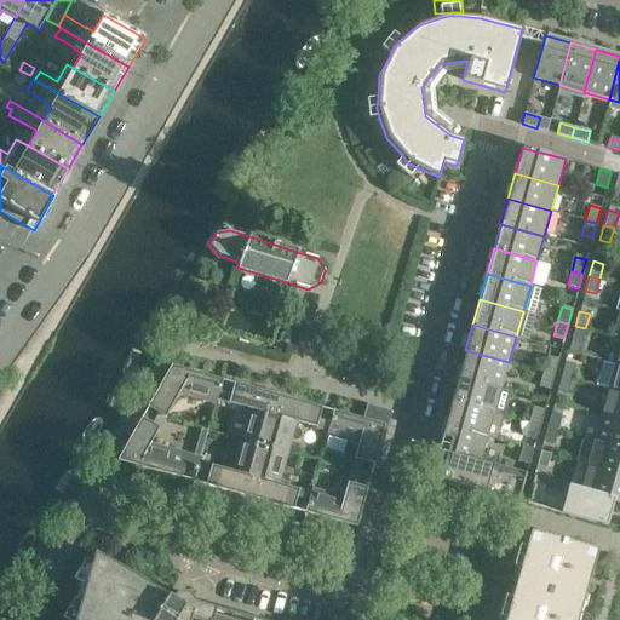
[(581,343),(585,328),(575,326),(570,340),(581,343)]
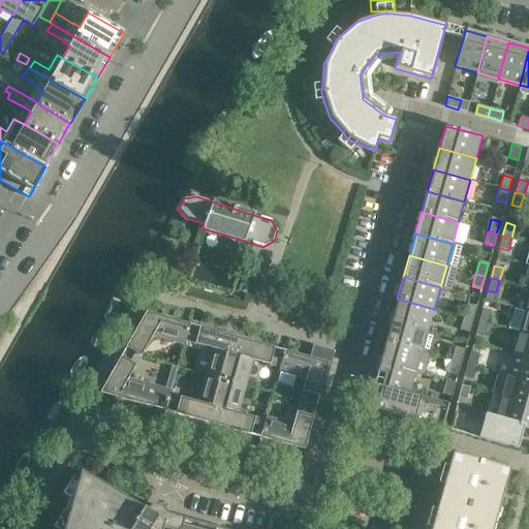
[(250,283),(241,280),(237,291),(246,296),(250,283)]
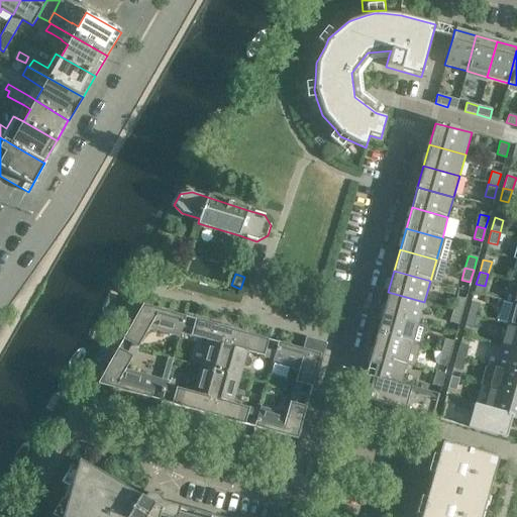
[(388,292),(383,313),(418,323),(424,302),(388,292)]
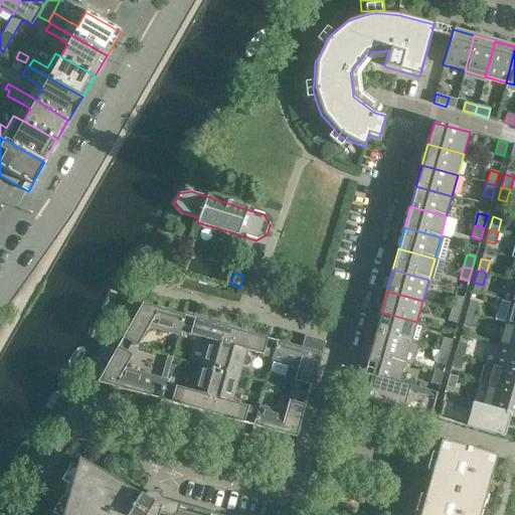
[(460,311),(464,299),(455,297),(452,309),(460,311)]
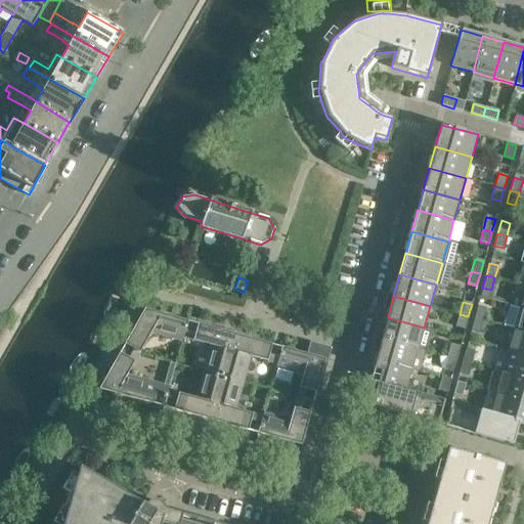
[(483,320),(486,308),(477,306),(474,318),(483,320)]
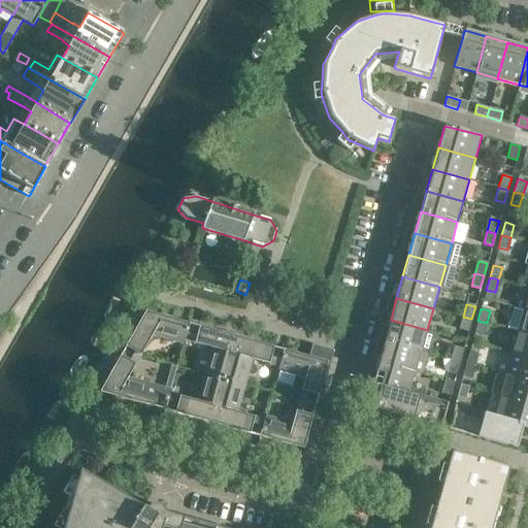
[(527,310),(523,309),(517,331),(527,334),(527,310)]
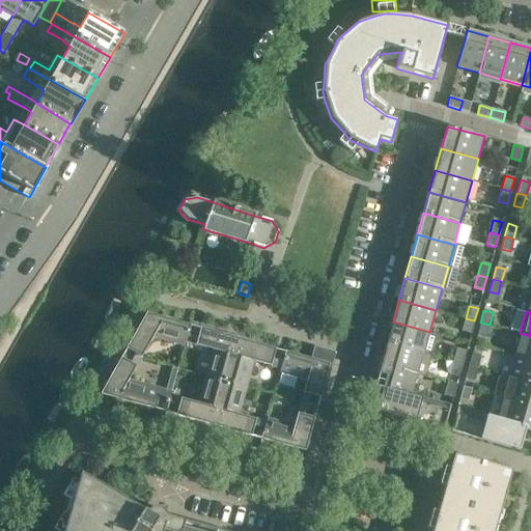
[(146,313),(127,348),(121,358),(136,366),(141,357),(152,337),(185,346),(186,341),(189,330),(190,325),(146,313)]
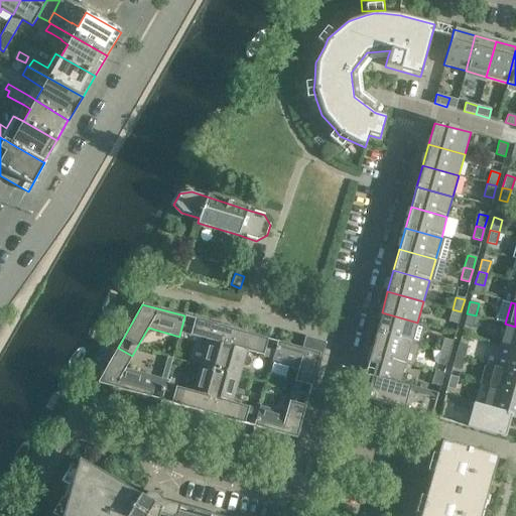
[(458,324),(461,311),(453,309),(448,321),(458,324)]
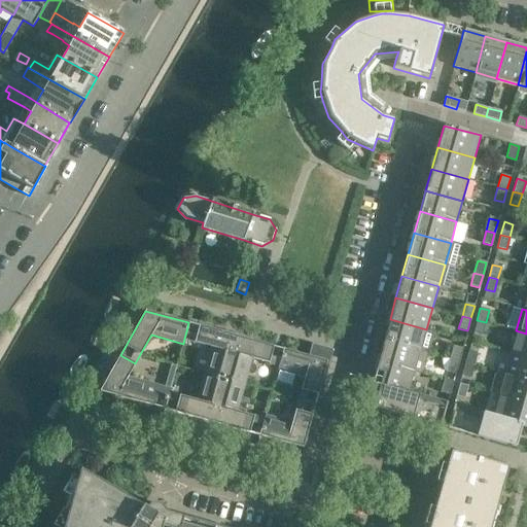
[(390,319),(384,340),(421,350),(426,329),(390,319)]
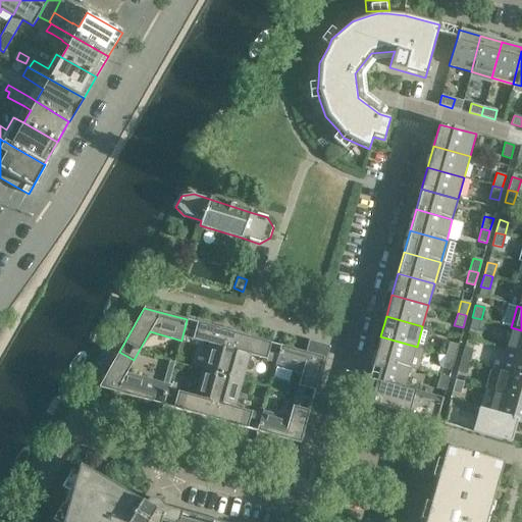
[(477,331),(481,319),(472,317),(469,329),(477,331)]
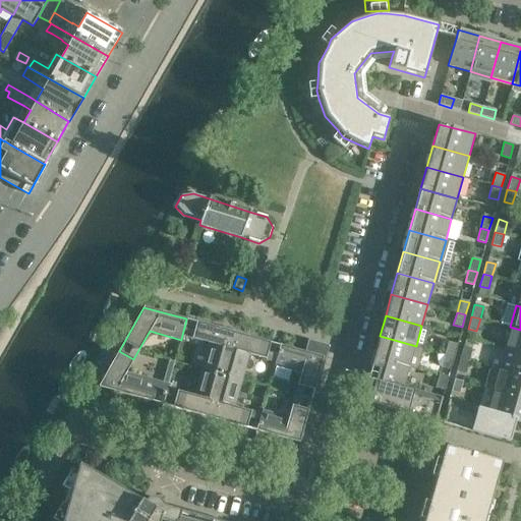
[(186,319),(182,336),(191,339),(192,338),(208,343),(200,369),(222,375),(233,332),(186,319)]
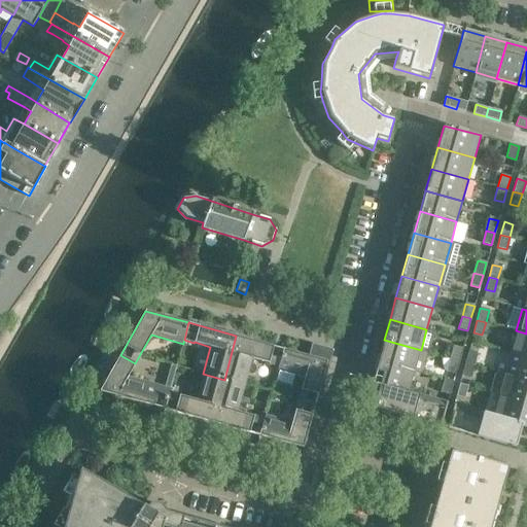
[(526,334),(516,330),(510,352),(526,356),(526,334)]
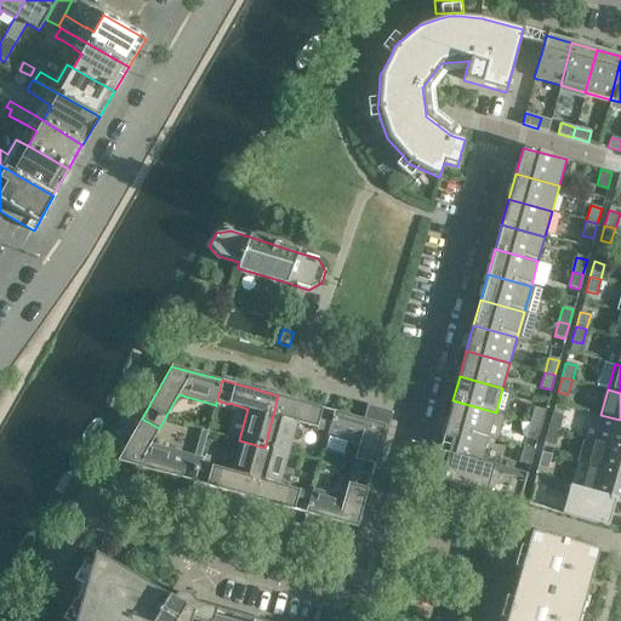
[(278,396),(265,448),(289,454),(297,422),(329,431),(335,411),(278,396)]
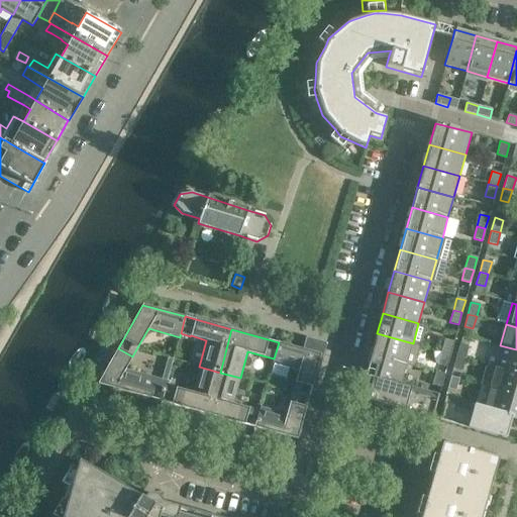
[(377,333),(371,354),(407,365),(413,343),(377,333)]
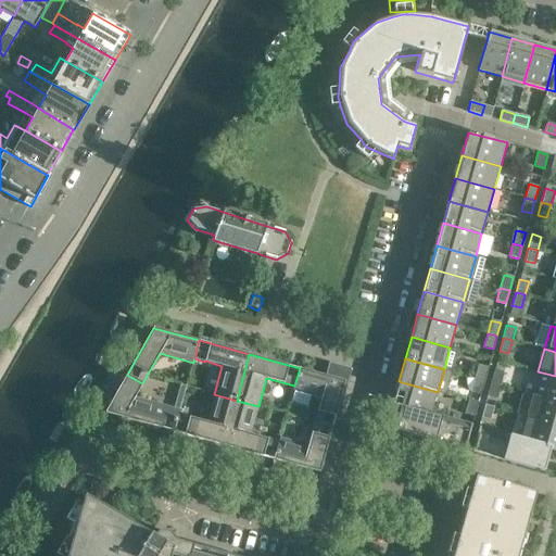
[(484,381),(488,368),(478,365),(475,378),(484,381)]
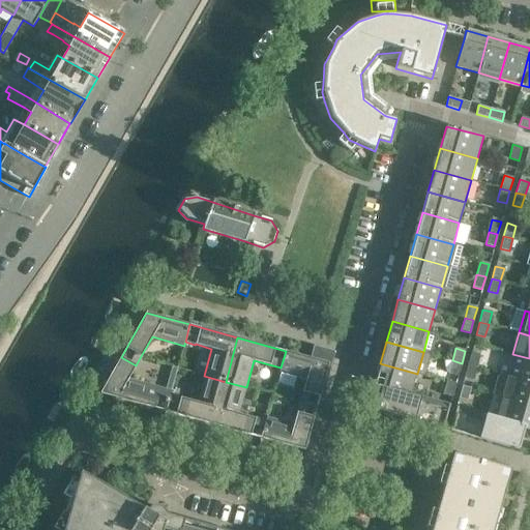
[(280,373),(281,372),(306,380),(302,391),(301,391),(298,402),(317,407),(328,363),(286,351),(285,355),(280,373)]
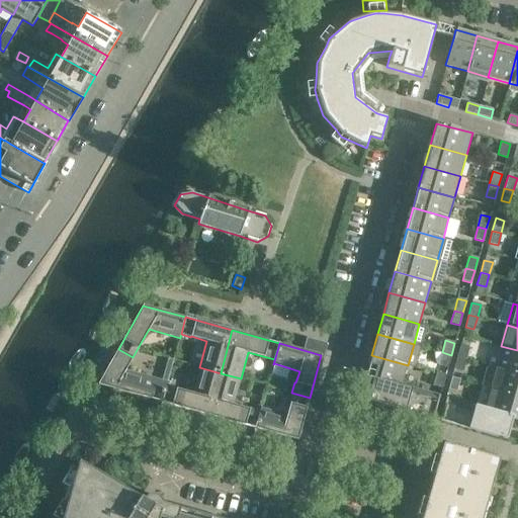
[(466,359),(469,347),(461,345),(457,357),(466,359)]
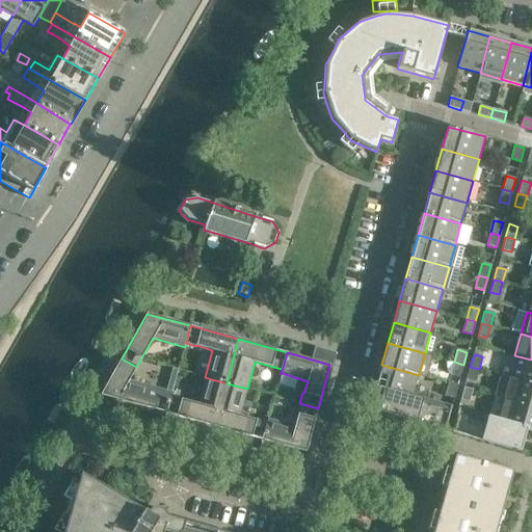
[(531,360),(514,355),(508,377),(531,383),(531,360)]
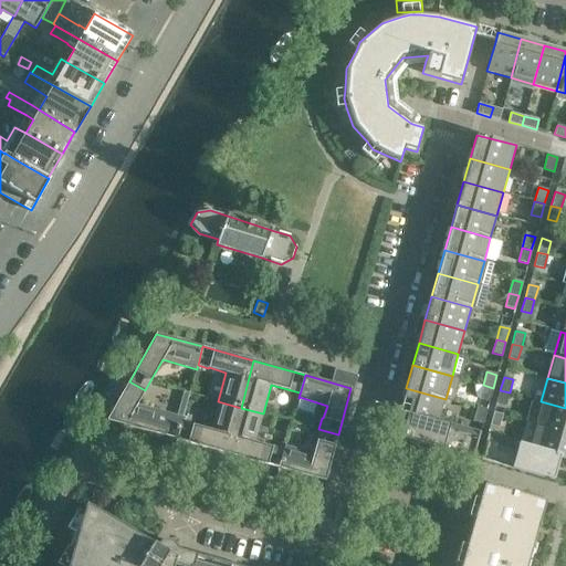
[(145,390),(129,381),(107,420),(177,439),(181,426),(182,420),(184,417),(137,404),(145,390)]
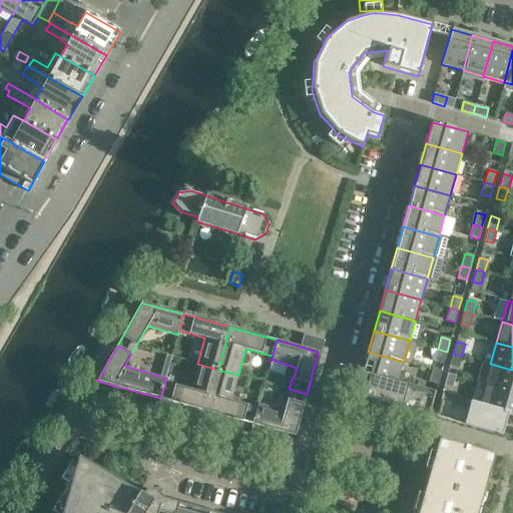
[(443,364),(447,352),(438,350),(435,361),(443,364)]
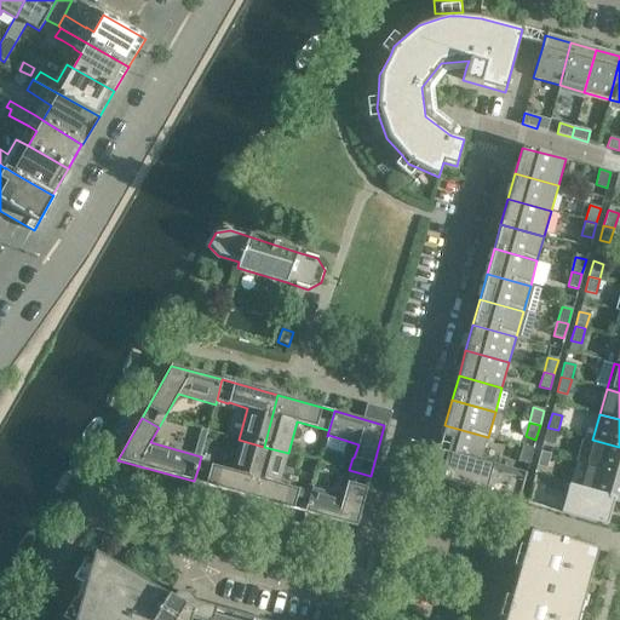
[(437,451),(446,453),(481,463),(481,460),(488,437),(445,425),(437,451)]
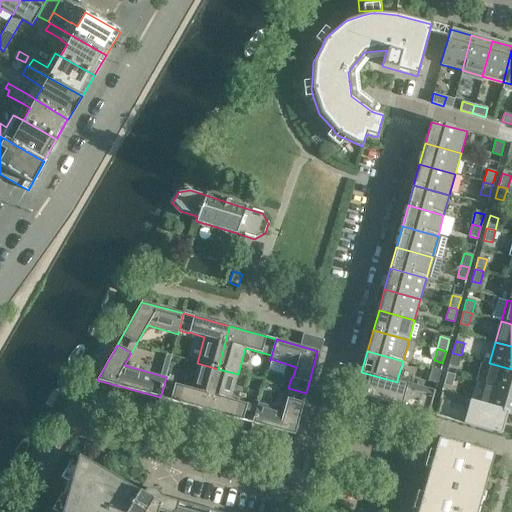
[(458,367),(461,355),(453,353),(449,365),(458,367)]
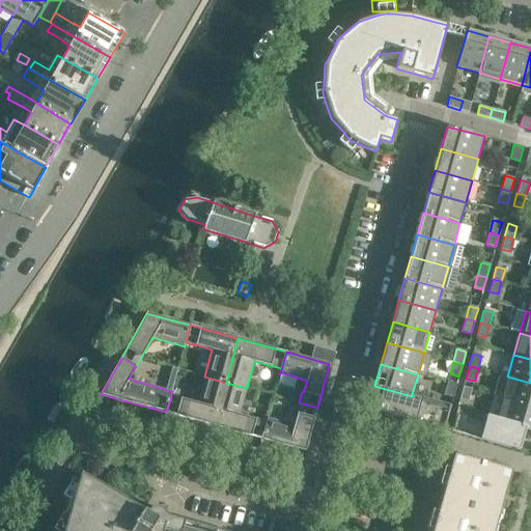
[(166,412),(176,415),(215,425),(226,383),(204,376),(197,402),(171,395),(166,412)]
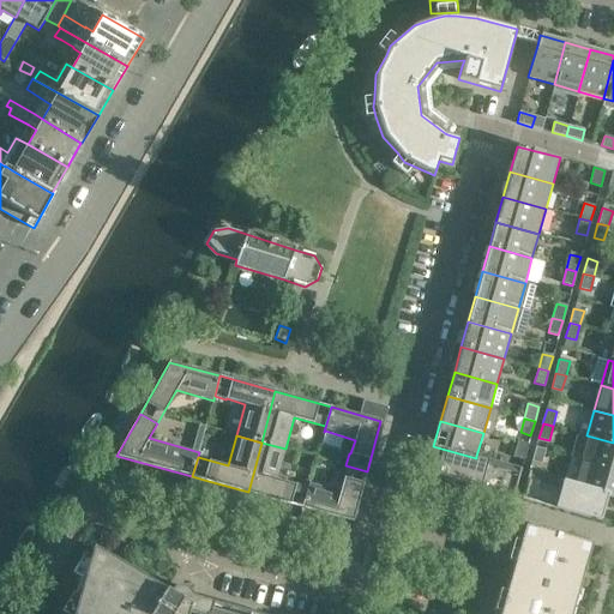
[(613,443),(587,435),(581,461),(613,469),(613,443)]
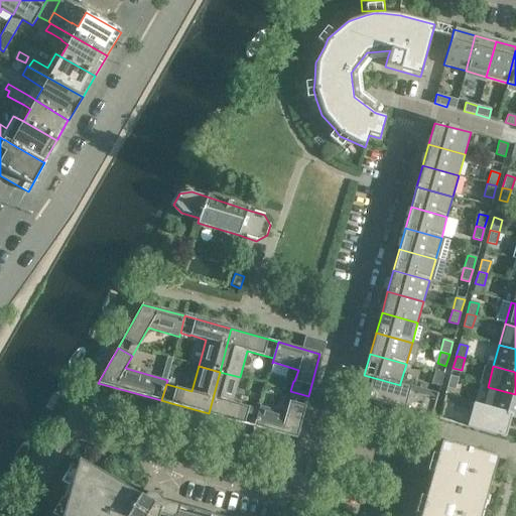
[(431,383),(440,386),(444,373),(434,370),(431,383)]
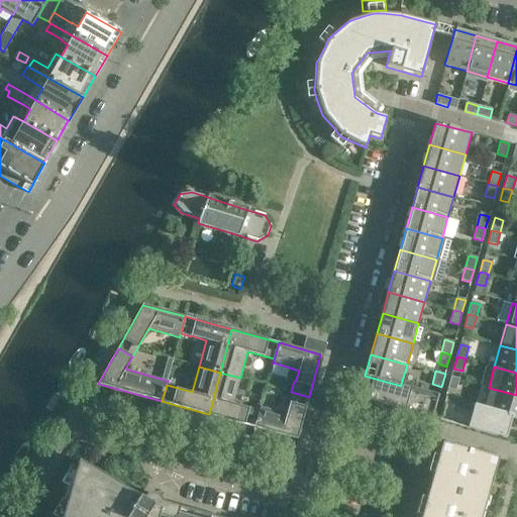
[(220,373),(209,414),(255,427),(260,411),(233,404),(240,378),(220,373)]
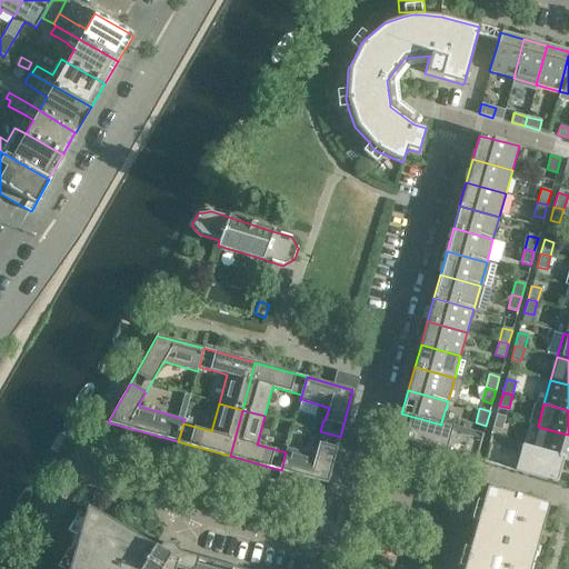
[(496,413),(492,427),(502,430),(506,417),(496,413)]
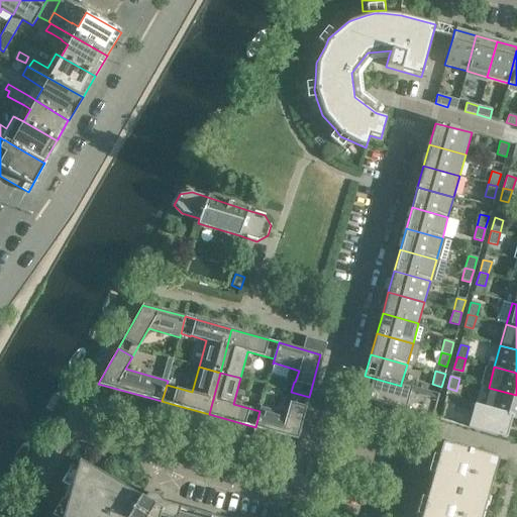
[(372,378),(367,399),(432,418),(439,395),(411,386),(411,387),(401,384),(401,386),(372,378)]
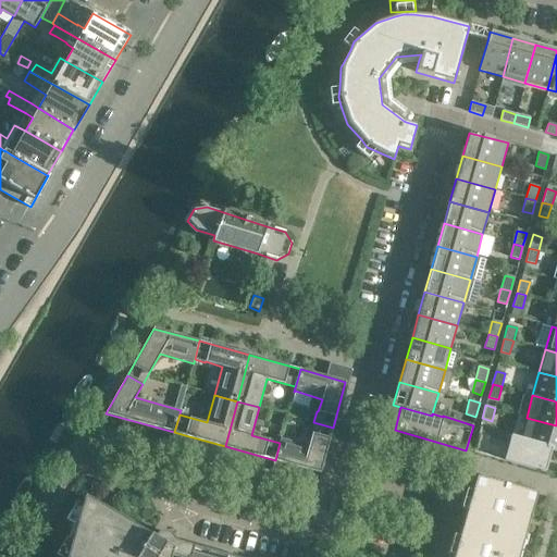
[(556,425),(527,418),(520,438),(552,447),(551,449),(556,452),(556,425)]
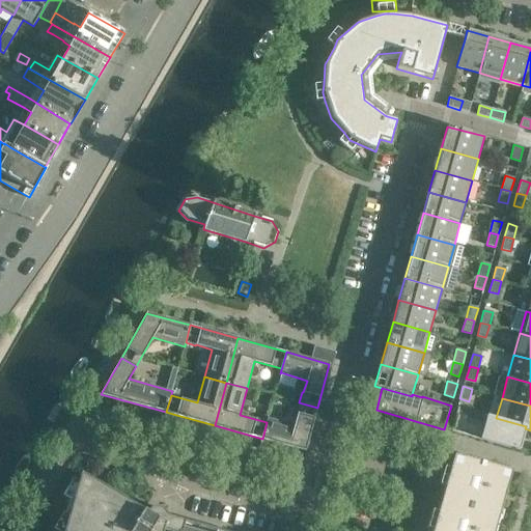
[(317,408),(299,402),(296,414),(298,414),(295,425),(269,417),(267,422),(262,439),(305,451),(317,408)]
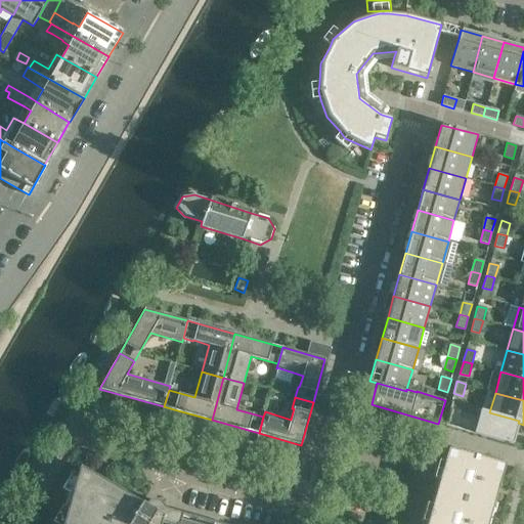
[(519,421),(489,412),(451,401),(445,425),(512,444),(518,423),(519,421)]
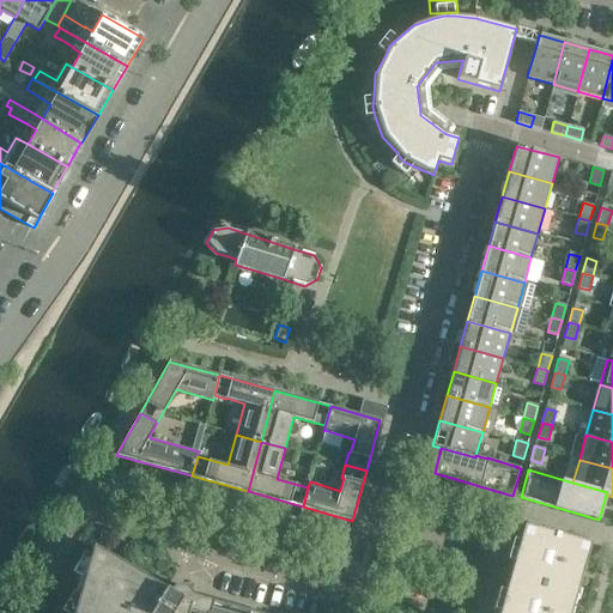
[(523,525),(509,575),(576,593),(588,551),(598,553),(599,546),(523,525)]
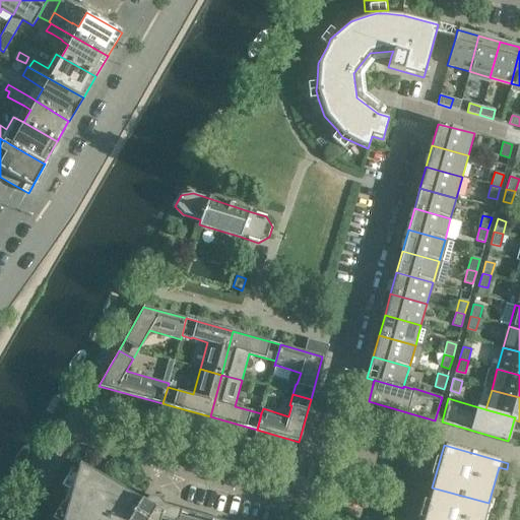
[(62,519),(215,519),(178,509),(176,516),(179,516),(180,512),(209,519),(170,519),(172,512),(163,509),(163,506),(161,503),(161,502),(160,500),(157,498),(155,497),(152,497),(149,497),(146,498),(145,500),(142,505),(141,500),(140,500),(78,463),(76,471),(62,519)]
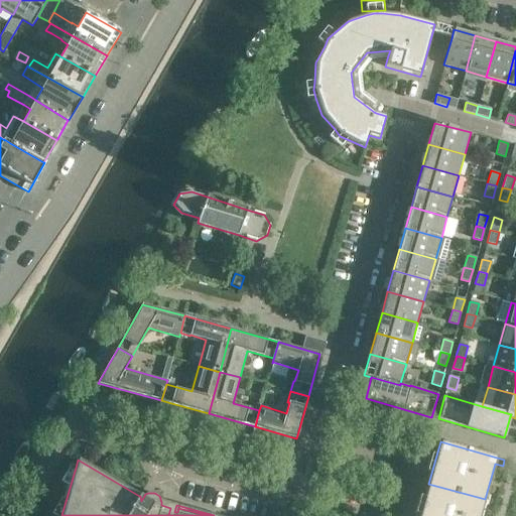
[(428,484),(419,515),(480,515),(485,499),(428,484)]
